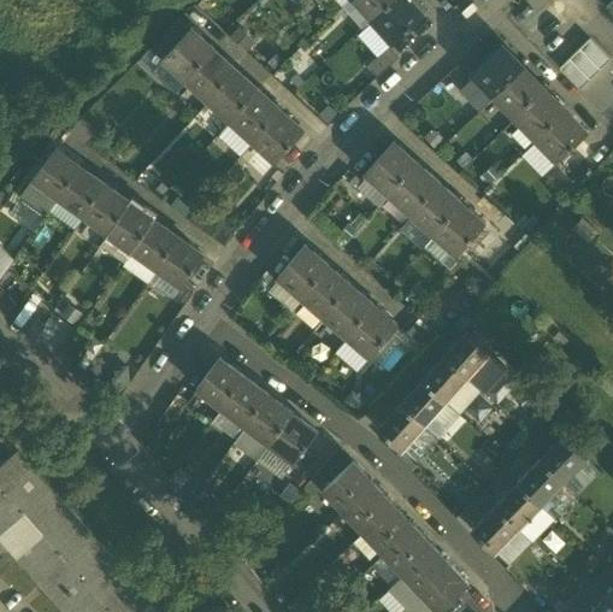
[(352,0),(351,1),(370,24),(396,0),(352,0)]
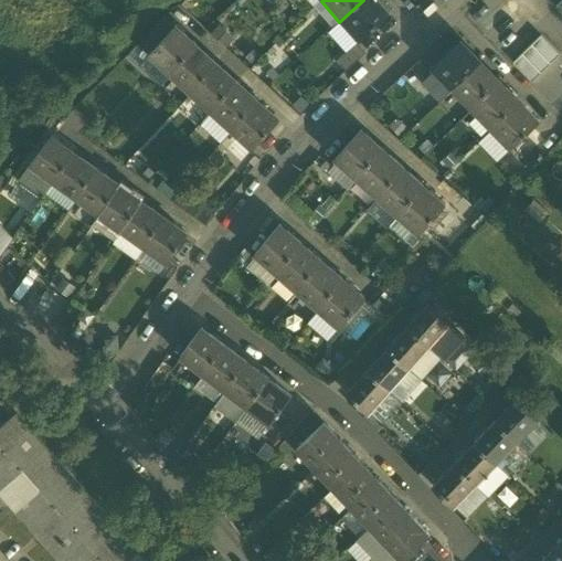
[(369,0),(363,0),(339,22),(358,43),(385,18),(369,0)]
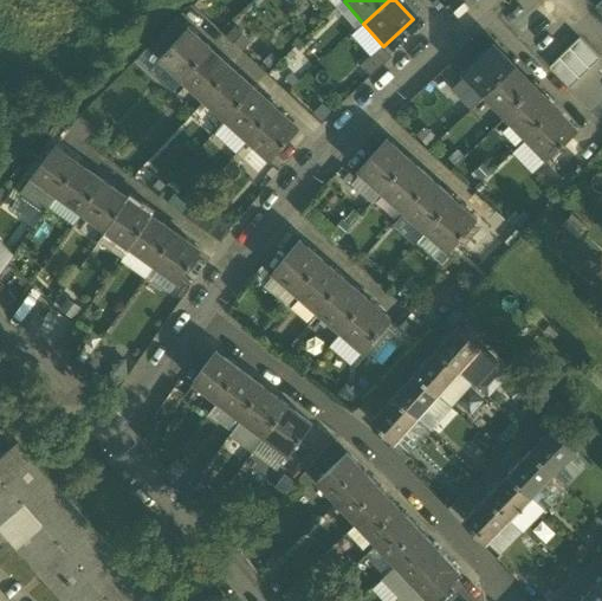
[(185,32),(157,63),(180,83),(206,52),(185,32)]
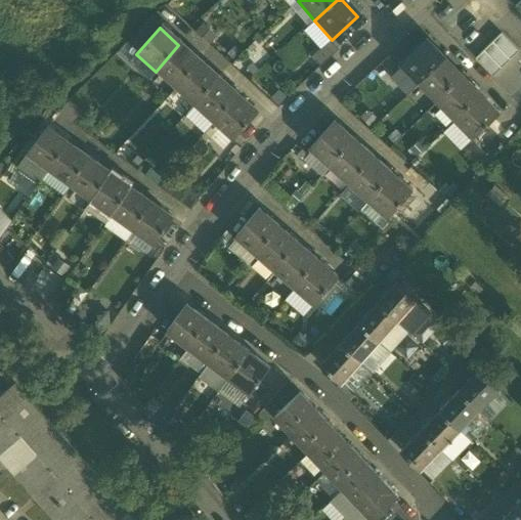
[(498,37),(489,45),(508,63),(516,55),(498,37)]
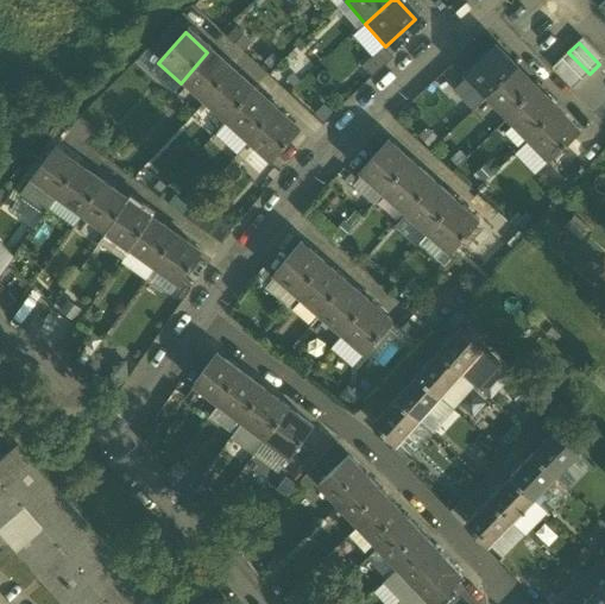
[(492,49),(464,77),(484,99),(514,71),(492,49)]
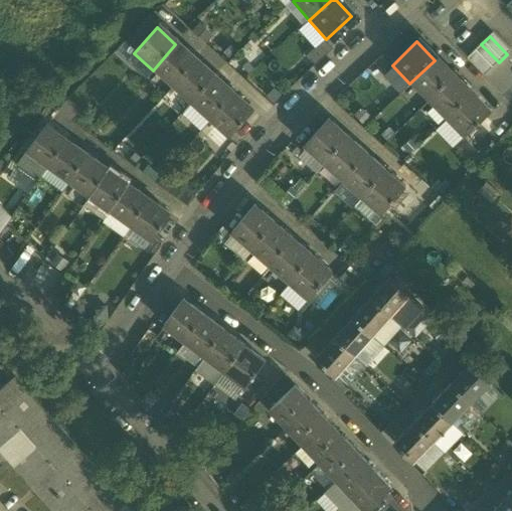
[(175,44),(153,70),(171,88),(194,61),(175,44)]
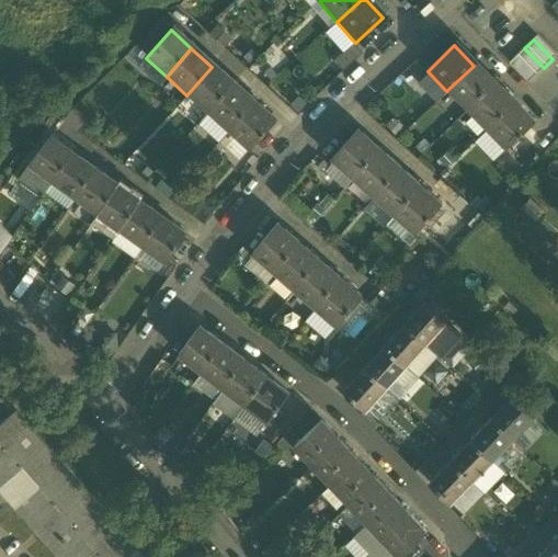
[(524,48),(515,57),(534,77),(544,68),(524,48)]
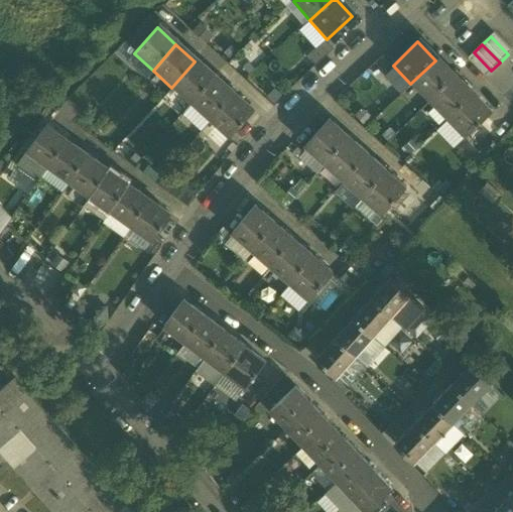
[(474,52),(466,61),(483,79),(491,71),(474,52)]
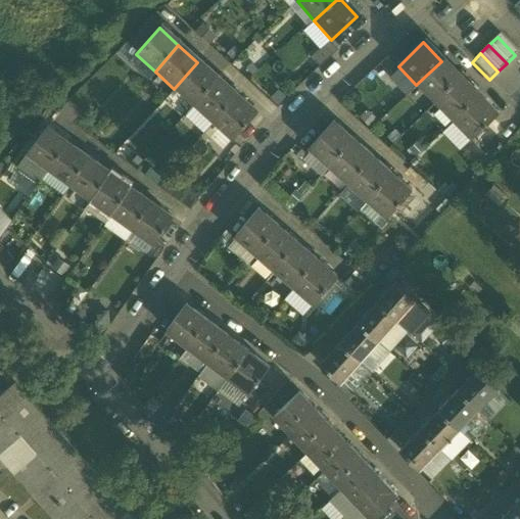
[(441,61),(416,85),(434,103),(459,79),(441,61)]
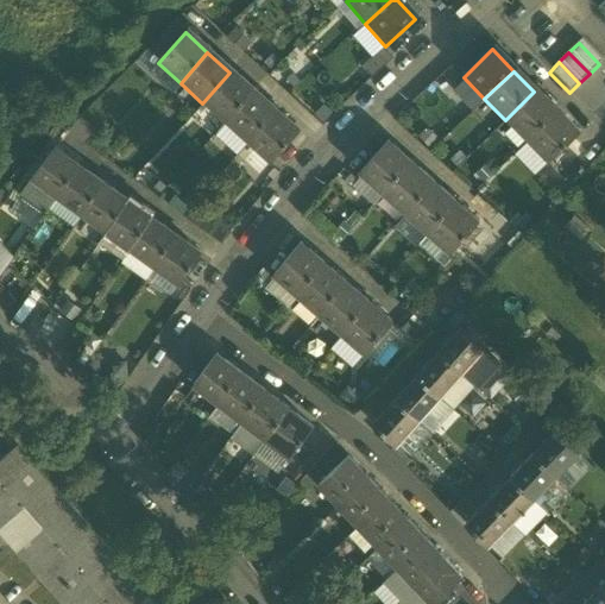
[(229,73),(202,104),(225,124),(251,93),(229,73)]
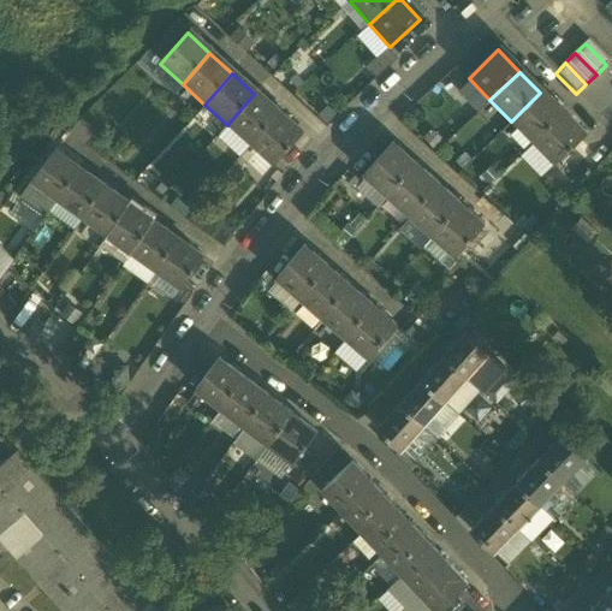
[(540,93),(511,122),(532,143),(562,114),(540,93)]
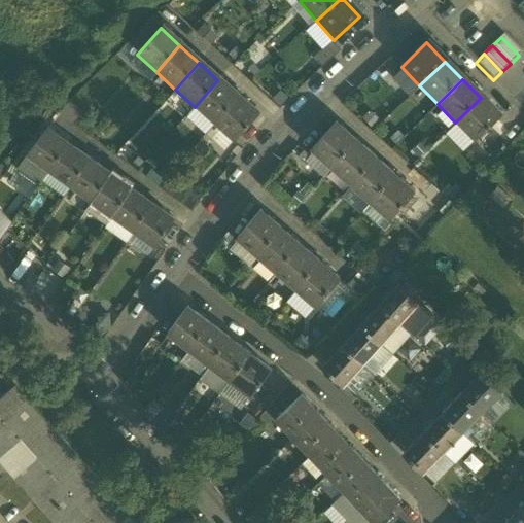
[(217,80),(195,107),(213,124),(237,98),(217,80)]
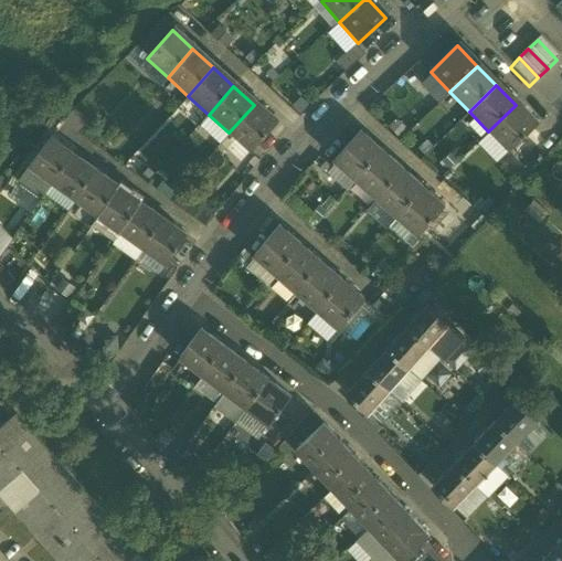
[(254,105),(229,133),(250,152),(275,124),(254,105)]
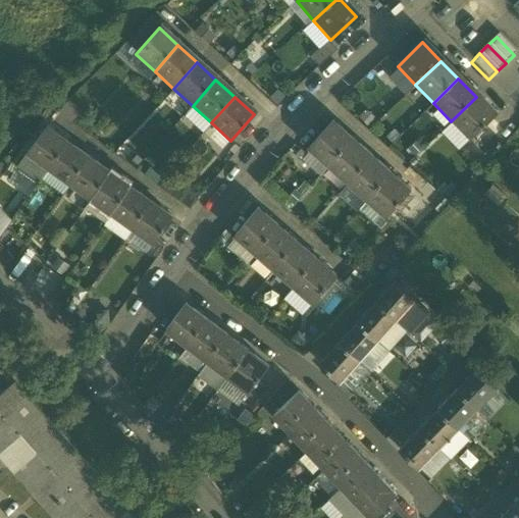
[(476,97),(451,121),(469,140),(495,116),(476,97)]
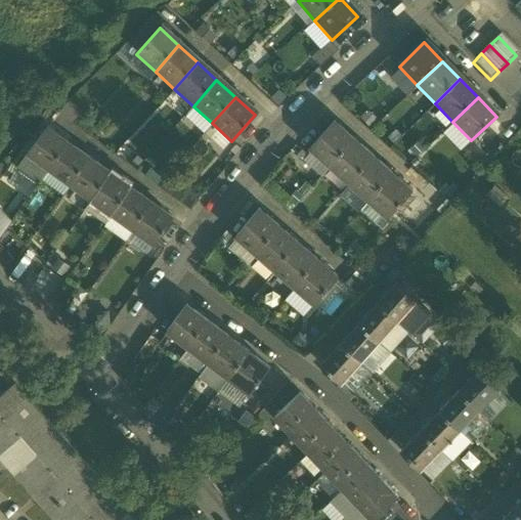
[(332,125),(309,152),(329,169),(351,142),(332,125)]
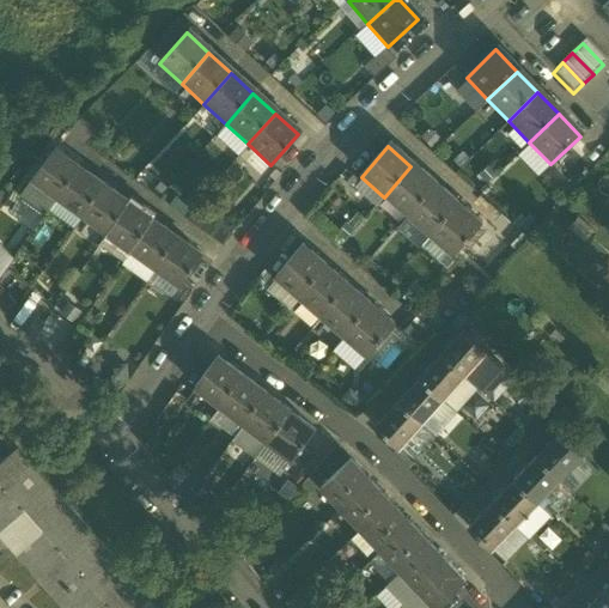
[(77,171),(53,153),(30,183),(55,201),(77,171)]
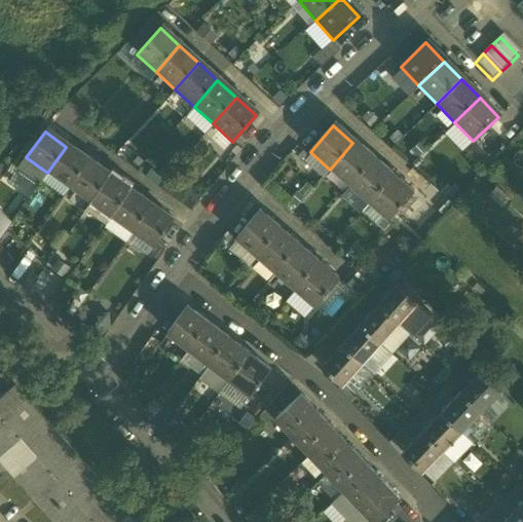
[(352,143),(330,170),(348,186),(372,160),(352,143)]
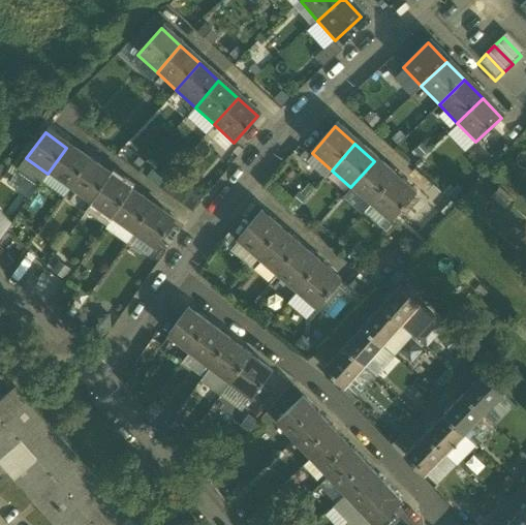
[(88,162),(66,148),(48,174),(69,188),(88,162)]
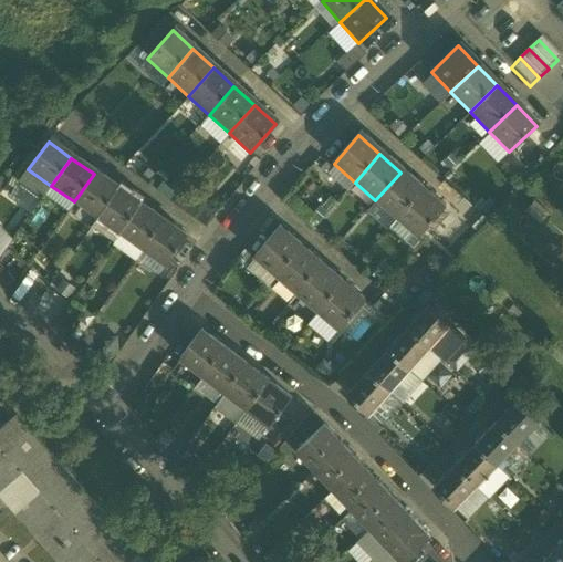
[(400,173),(375,200),(396,219),(421,191),(400,173)]
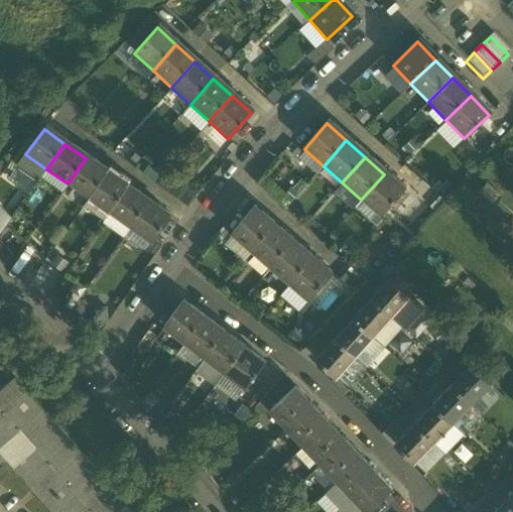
[(106,173),(86,158),(68,183),(88,199),(106,173)]
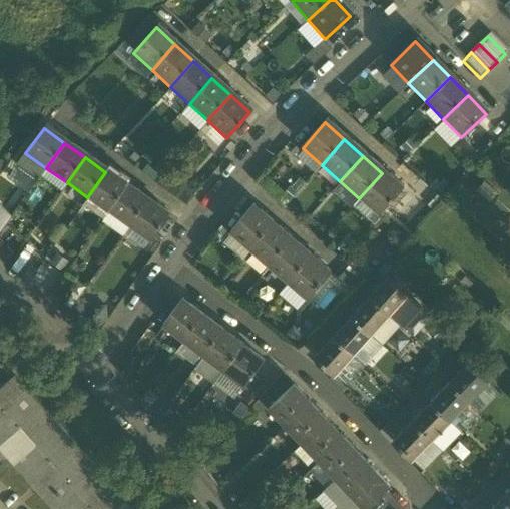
[(125,186),(105,172),(87,197),(107,212),(125,186)]
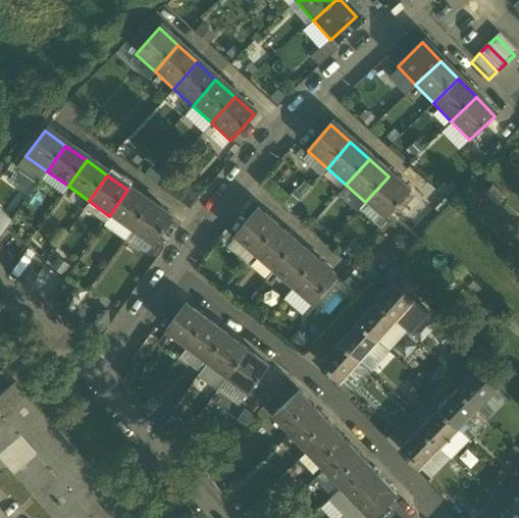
[(408,194),(388,176),(365,202),(384,219),(408,194)]
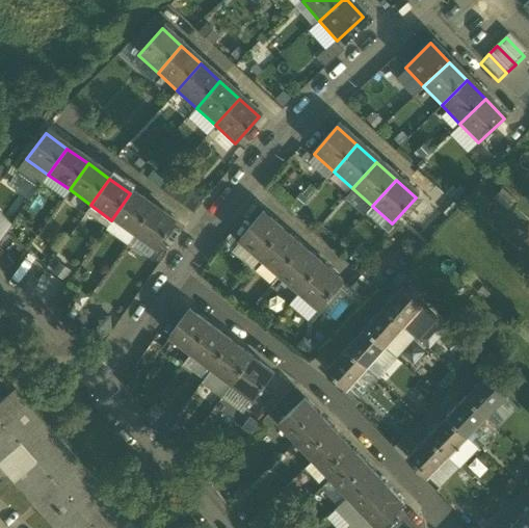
[(152,209),(130,193),(111,220),(133,235),(152,209)]
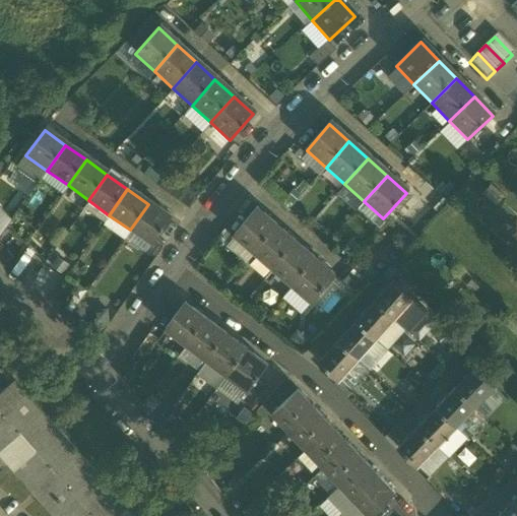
[(169,219),(148,204),(130,230),(150,245),(169,219)]
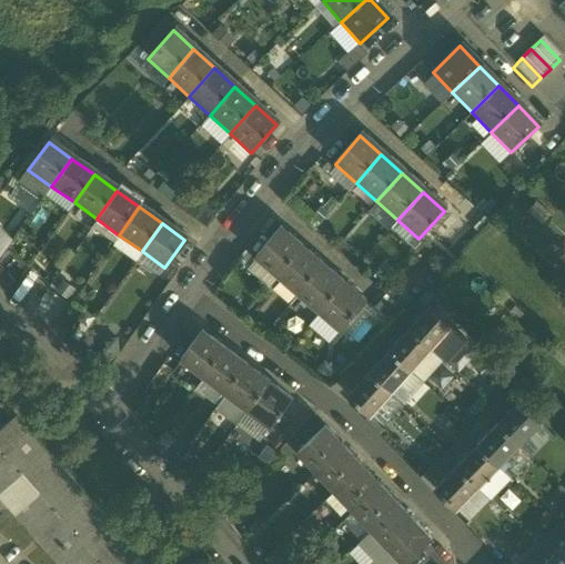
[(300,249),(279,231),(254,260),(275,278),(300,249)]
